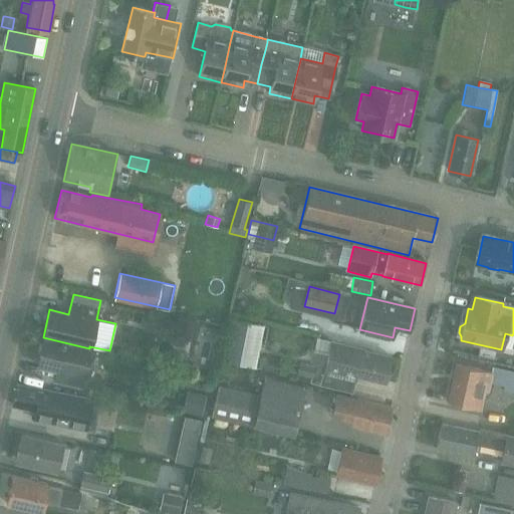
[(146,312),(142,327),(197,339),(200,324),(146,312)]
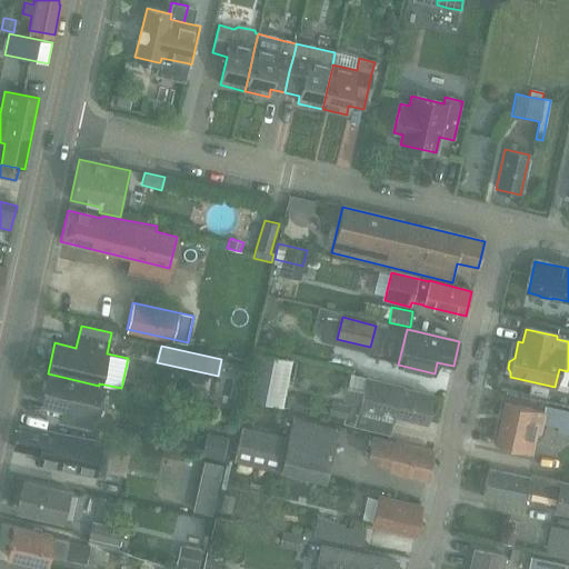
[(253,352),(245,399),(282,407),(292,360),(275,357),(276,350),(258,347),(257,353),(253,352)]
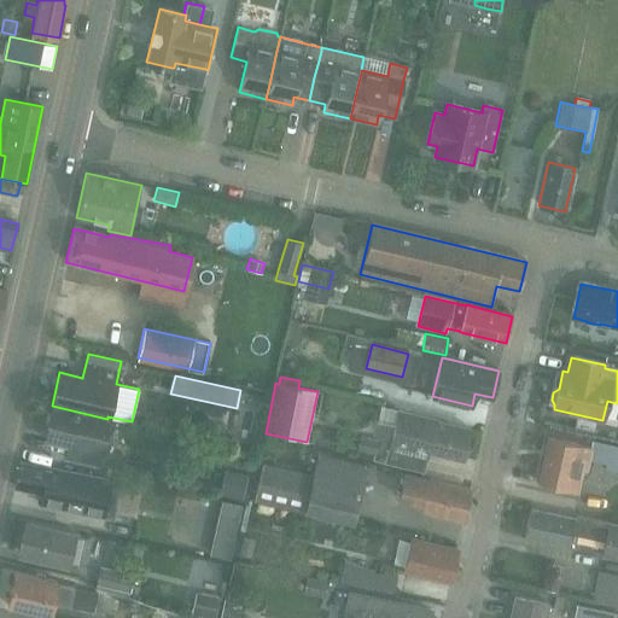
[(97,466),(108,419),(52,406),(45,439),(68,445),(64,459),(97,466)]
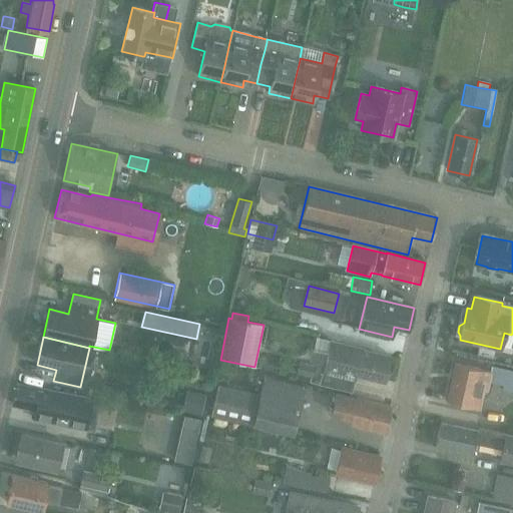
[(352,393),(355,381),(357,375),(384,382),(391,358),(331,342),(316,339),(313,351),(327,355),(323,372),(319,385),(352,393)]
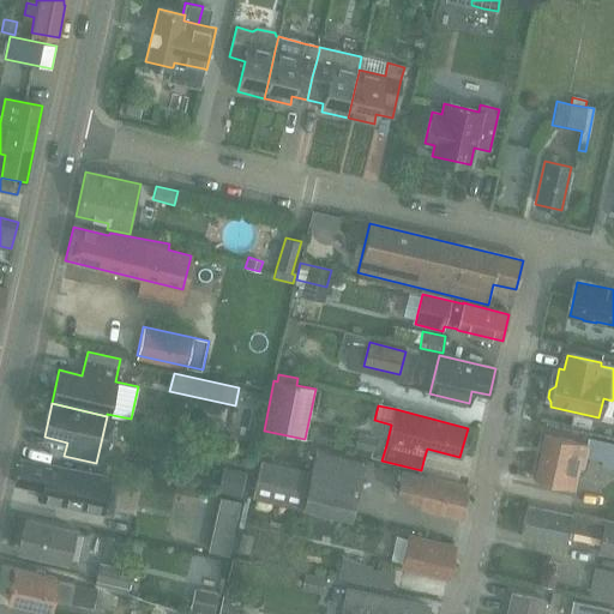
[(357,434),(354,447),(374,452),(378,439),(357,434)]
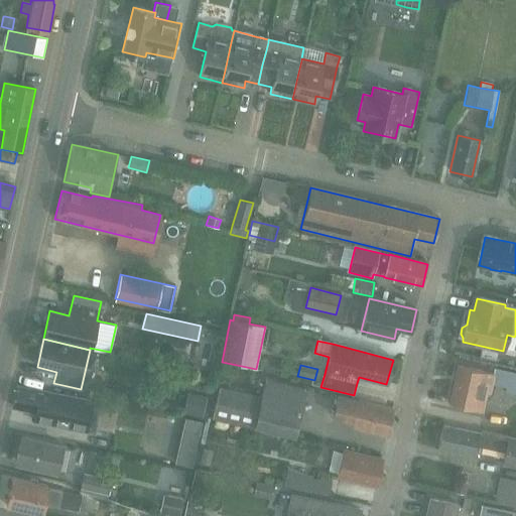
[(458,366),(448,403),(482,411),(486,393),(491,394),(495,374),(493,374),(458,366)]
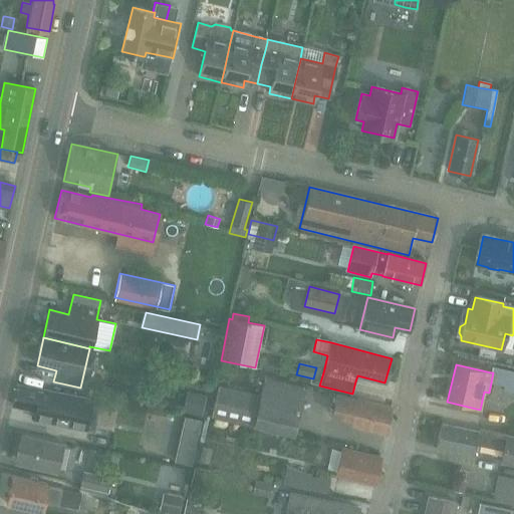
[(513,372),(507,371),(503,387),(502,391),(513,393),(513,372)]
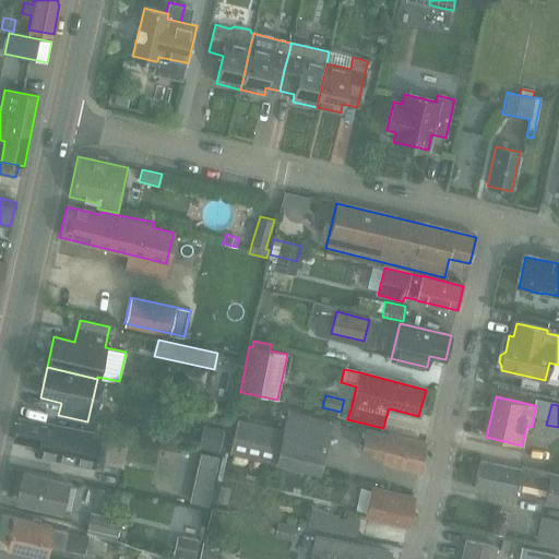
[(275,463),(274,464),(319,475),(331,423),(286,413),(283,427),(238,417),(229,452),(275,463)]
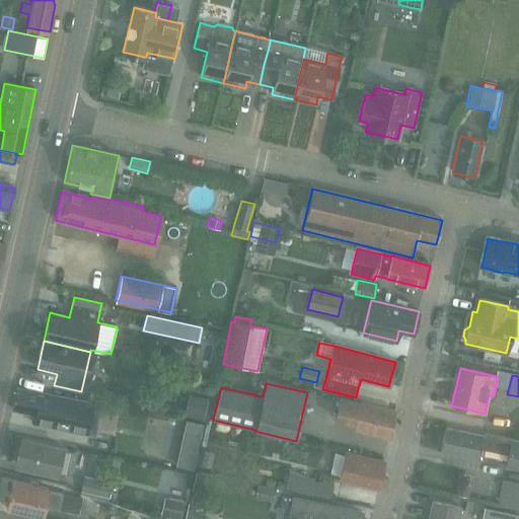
[(32,424),(94,435),(99,404),(73,399),(73,397),(17,387),(13,410),(34,414),(32,424)]
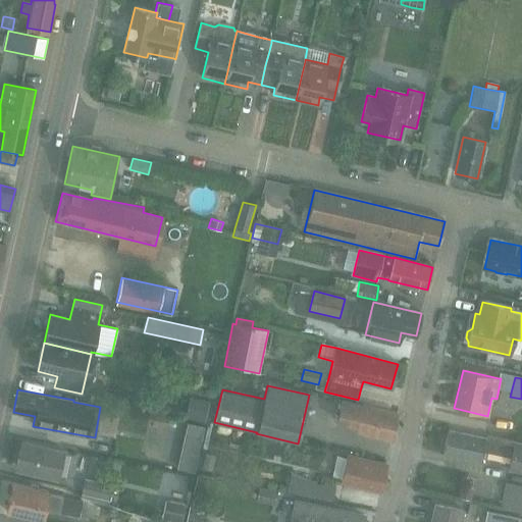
[(190,398),(185,418),(205,422),(209,402),(190,398)]
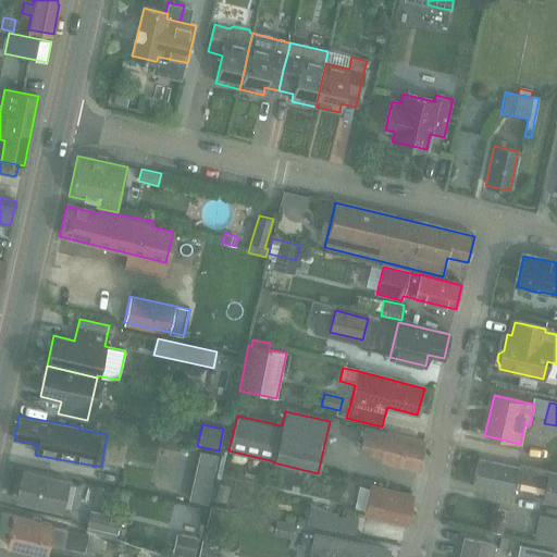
[(379,460),(418,469),(424,441),(364,426),(359,450),(380,456),(379,460)]
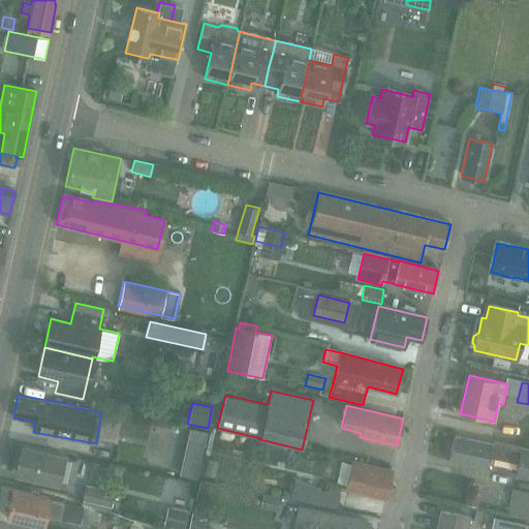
[(455,435),(448,460),(487,468),(489,458),(517,464),(515,476),(528,479),(528,449),(493,442),(493,443),(455,435)]
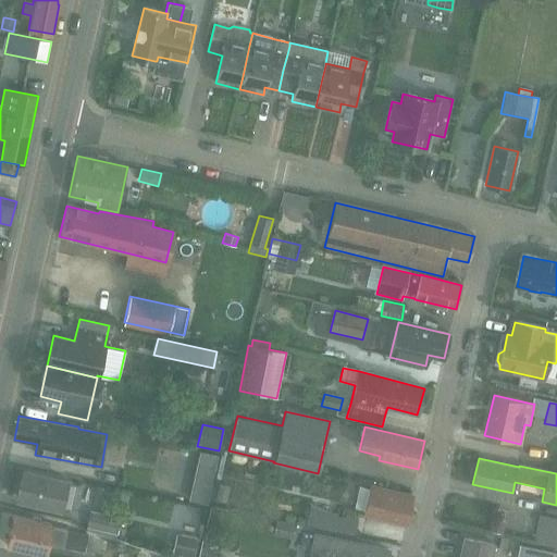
[(16,499),(59,508),(65,479),(23,470),(16,499)]
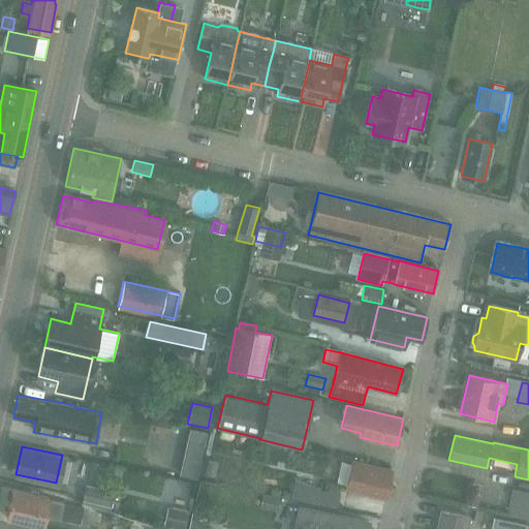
[(185,450),(179,475),(197,479),(203,455),(185,450)]
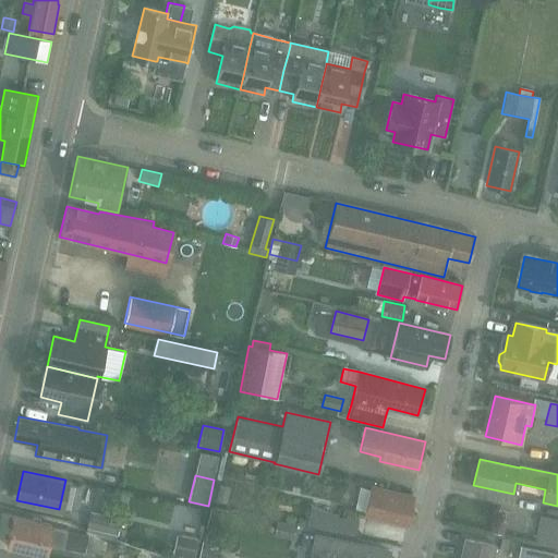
[(365,518),(405,524),(411,494),(371,487),(365,518)]
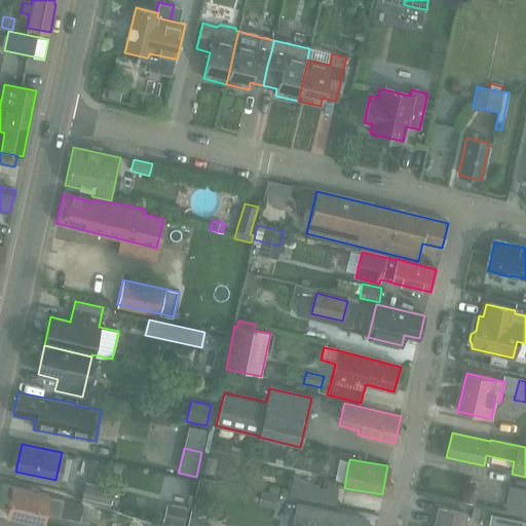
[(338,491),(317,487),(318,484),(293,478),(290,494),(315,500),(315,499),(335,503),(338,491)]
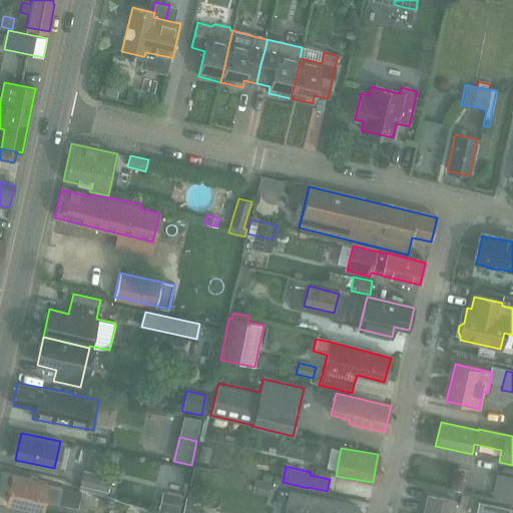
[(112,476),(83,469),(79,485),(108,491),(112,476)]
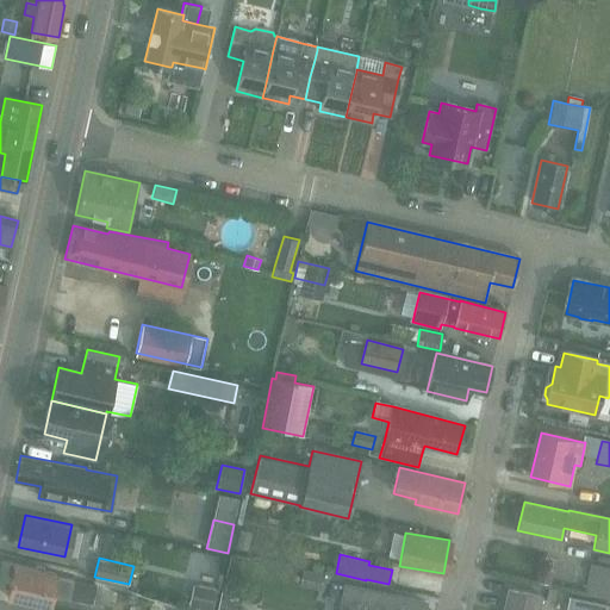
[(5,598),(49,608),(51,596),(92,604),(95,585),(56,577),(57,573),(13,564),(5,598)]
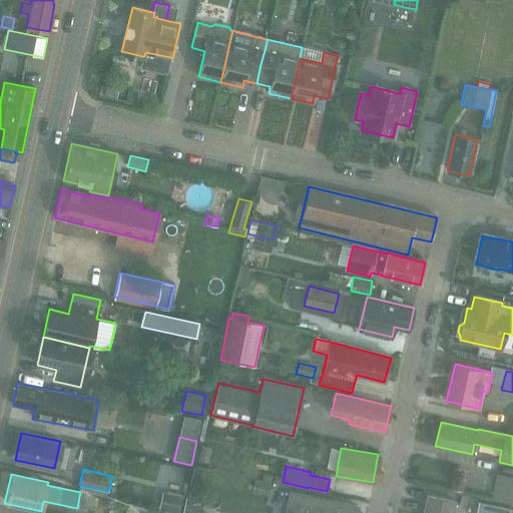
[(254,478),(251,492),(269,496),(272,482),(254,478)]
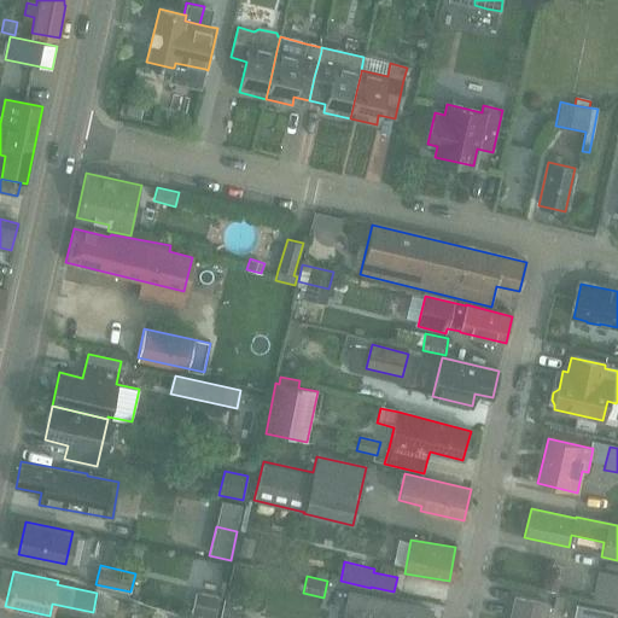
[(546,576),(543,590),(558,593),(560,578),(546,576)]
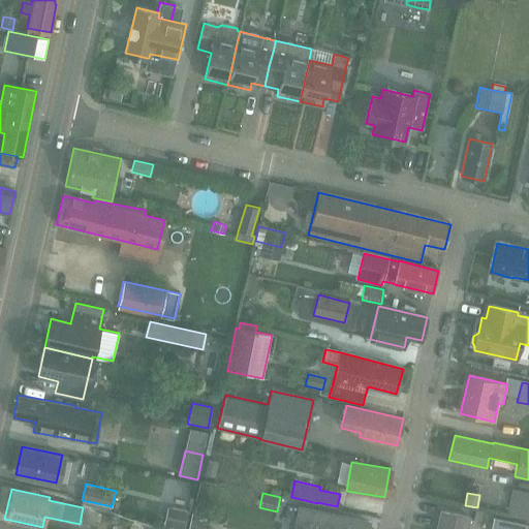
[(299,506),(293,528),(366,528),(368,521),(299,506)]
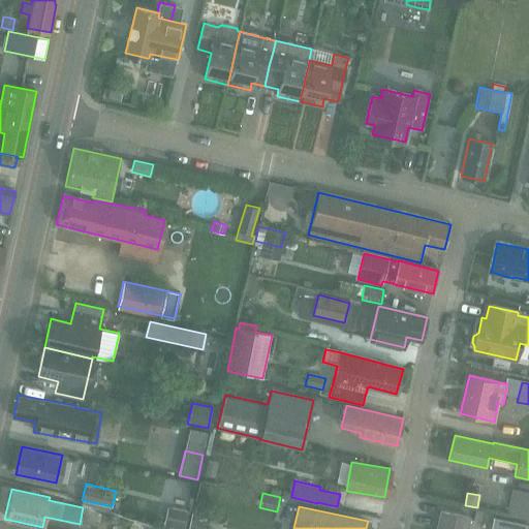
[(173,508),(168,527),(177,528),(184,528),(188,511),(173,508)]
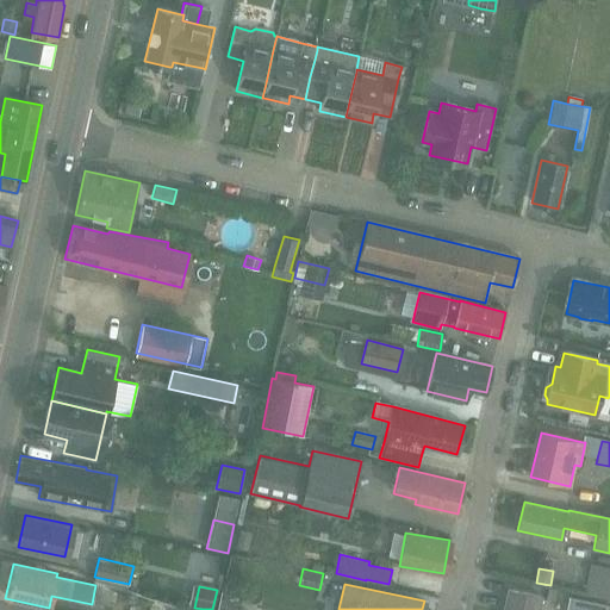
[(539,609),(542,596),(508,589),(502,609),(539,609)]
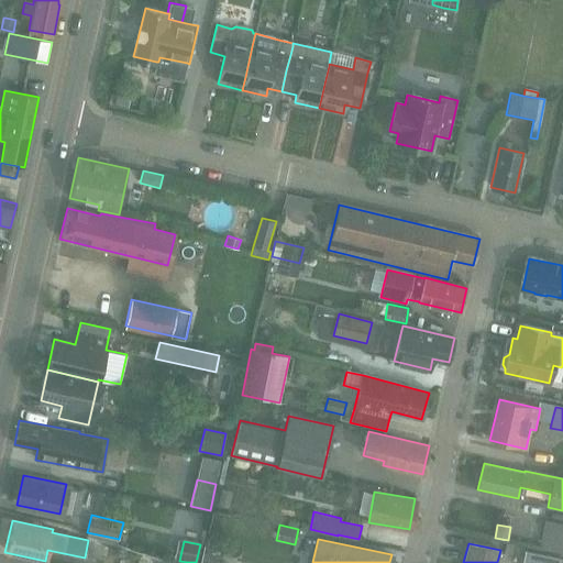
[(521,562),(562,562),(562,558),(547,554),(525,550),(521,562)]
